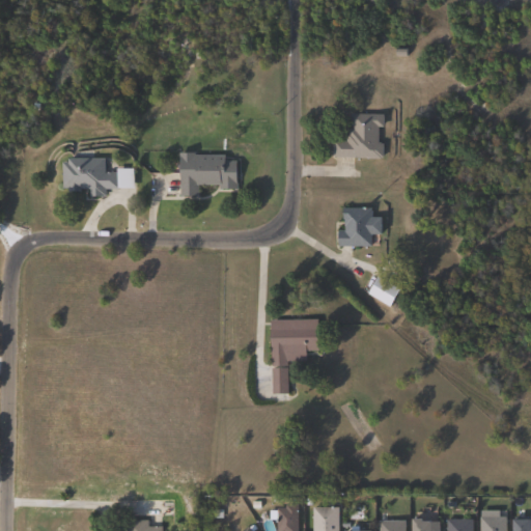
[(384,115),(383,128),(379,127),(378,143),(381,143),(381,144),(383,144),(383,158),(381,158),(381,159),(332,158),(332,141),(345,141),(345,134),(348,134),(348,130),(352,130),(352,127),(350,127),(350,114),(384,115)]
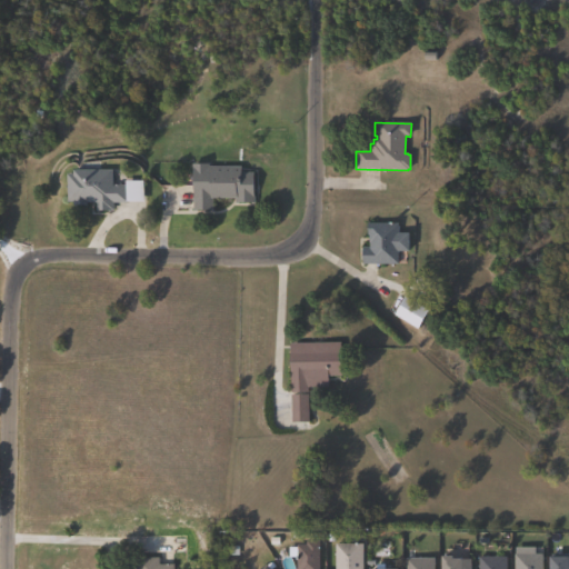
[(208,163),(208,167),(241,167),(241,172),(253,172),(253,202),(236,202),(236,199),(211,199),(211,210),(192,210),(192,165),(208,163)]
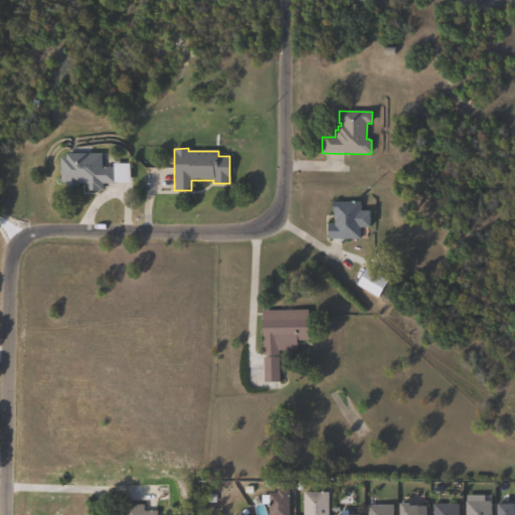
[(102,153),(102,168),(114,168),(115,183),(101,183),(102,190),(87,191),(87,183),(78,183),(78,186),(66,186),(66,183),(60,183),(59,157),(66,157),(66,154),(102,153)]
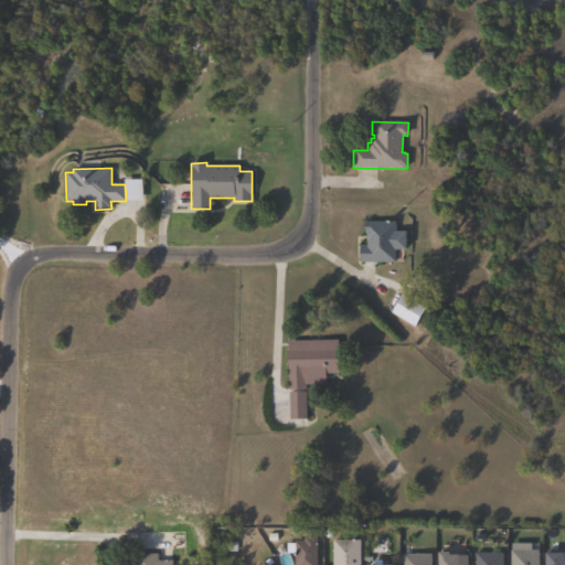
[(395,222),(395,264),(359,263),(359,246),(366,246),(366,234),(364,234),(364,222),(395,222)]
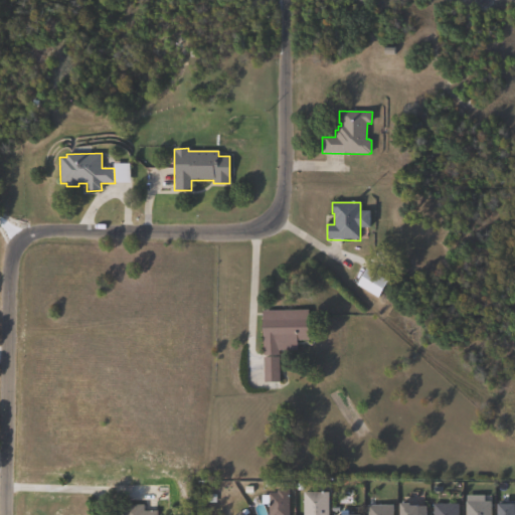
[(388,282),(377,298),(356,285),(366,269),(388,282)]
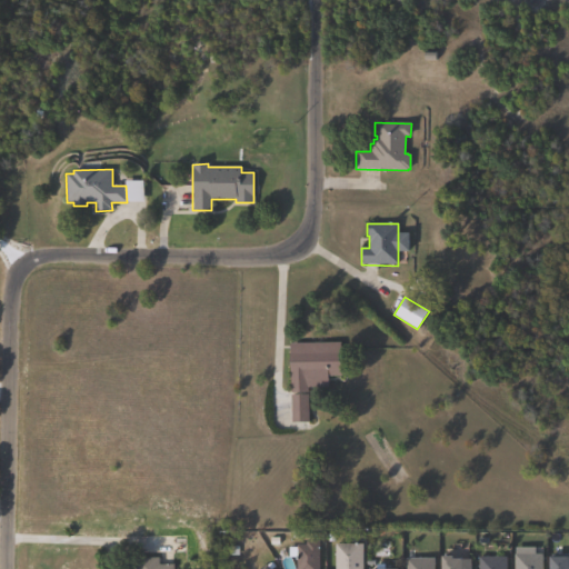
[(307,393),(290,393),(289,343),(341,342),(342,376),(328,377),(328,388),(307,388),(307,393)]
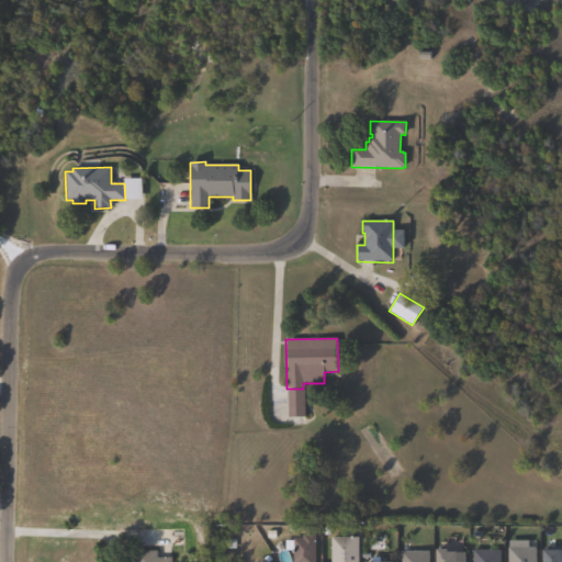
[(303,391),(302,418),(284,417),(285,391),(303,391)]
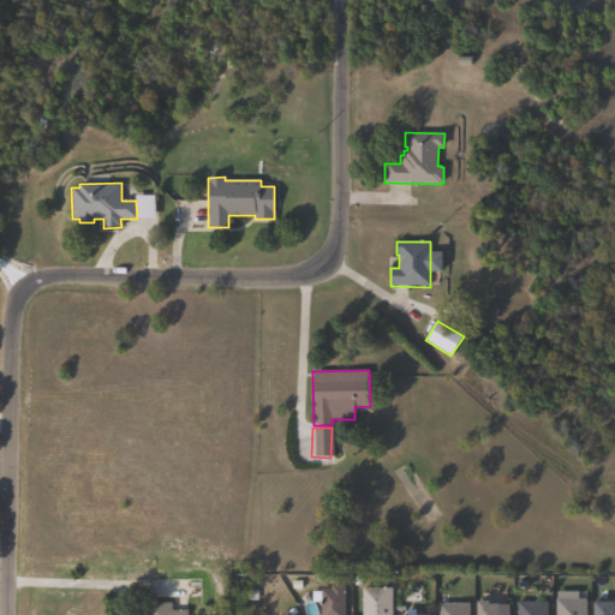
[(345,586),(344,614),(321,614),(321,603),(311,603),(311,592),(320,592),(320,590),(329,590),(329,586),(345,586)]
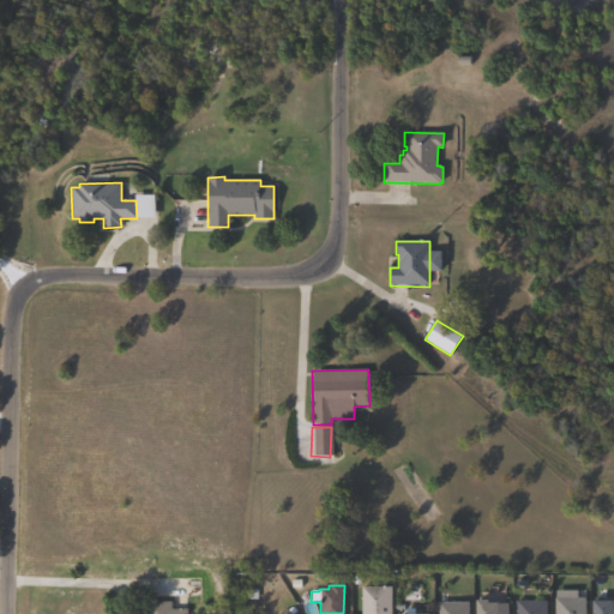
[(360,613),(361,588),(391,588),(391,613),(360,613)]
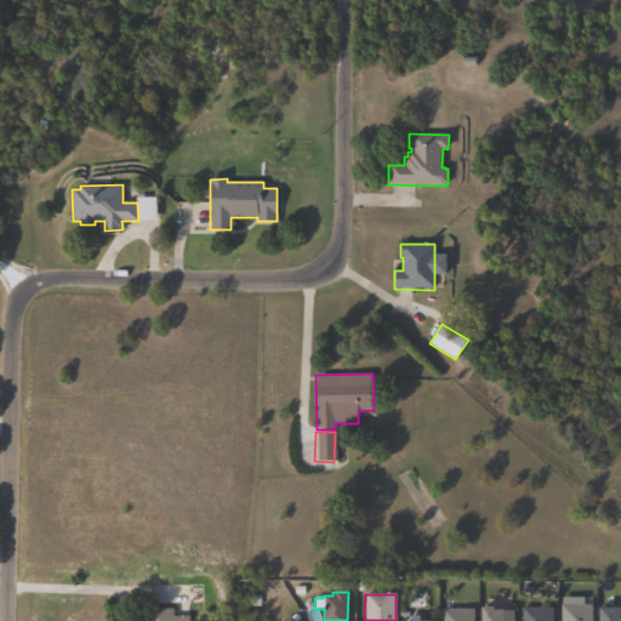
[(585,598),(585,605),(592,605),(592,620),(560,620),(562,598),(585,598)]
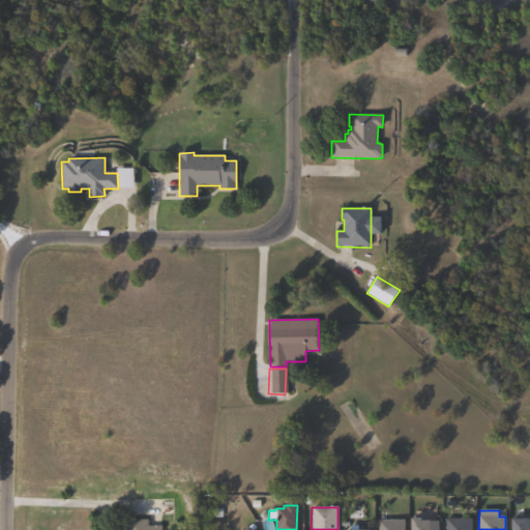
[(529,517),(529,529),(512,529),(512,517),(529,517)]
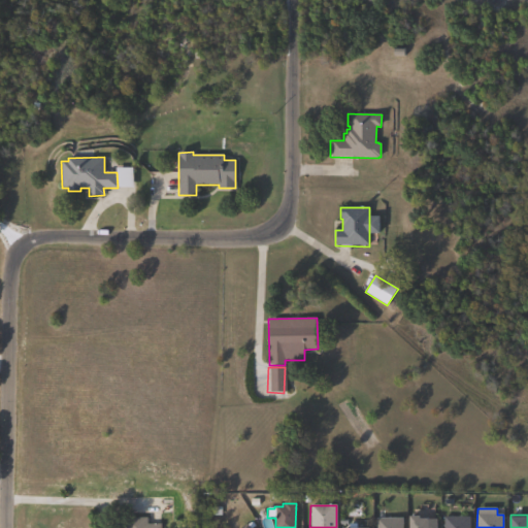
[(470,518),(470,527),(443,527),(444,517),(470,518)]
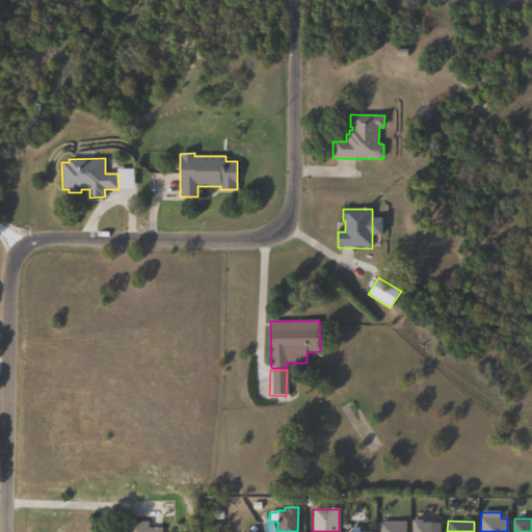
[(147,522),(147,528),(159,528),(159,531),(126,531),(126,523),(147,522)]
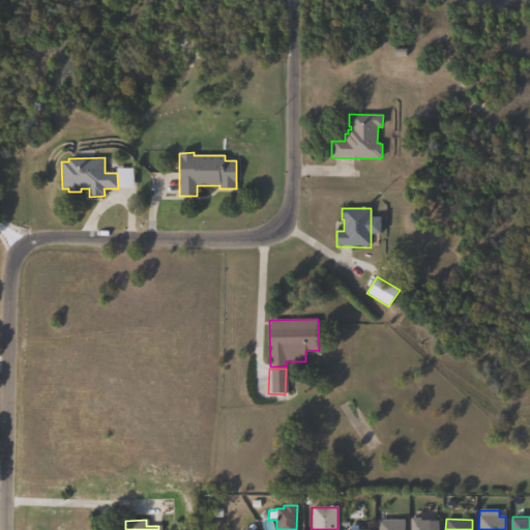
[(422,520),(422,522),(439,522),(438,529),(412,529),(412,520),(422,520)]
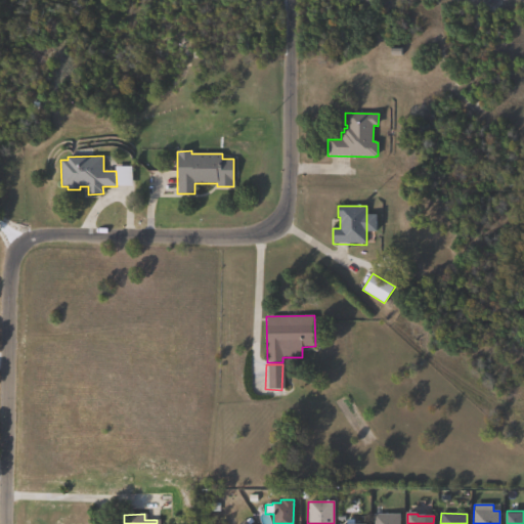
[(399,515),(399,523),(373,523),(374,515),(399,515)]
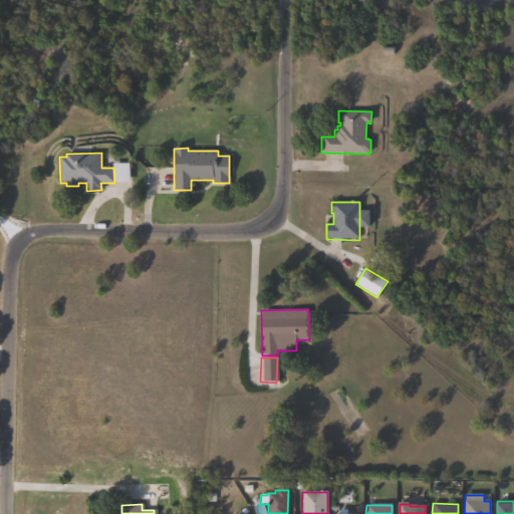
All buildings are outlined.
